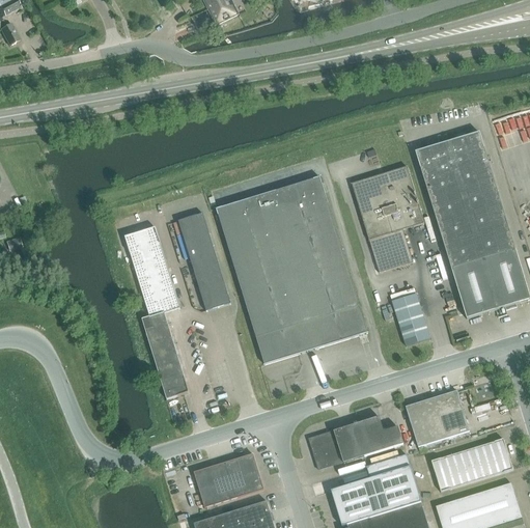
[(0,4),(3,10),(5,14),(21,5),(18,0),(0,0),(0,4)]
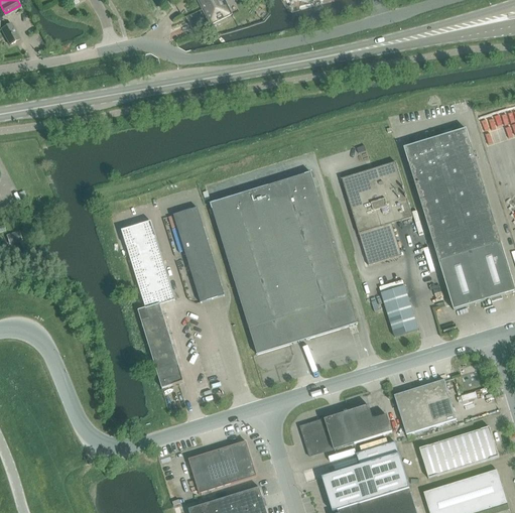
[(210,22),(232,11),(226,0),(215,0),(202,6),(210,22)]
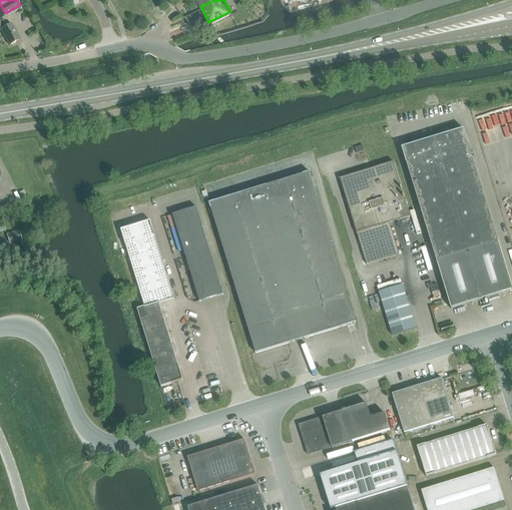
[(6,23),(2,17),(0,18),(0,26),(9,42),(19,36),(10,21),(6,23)]
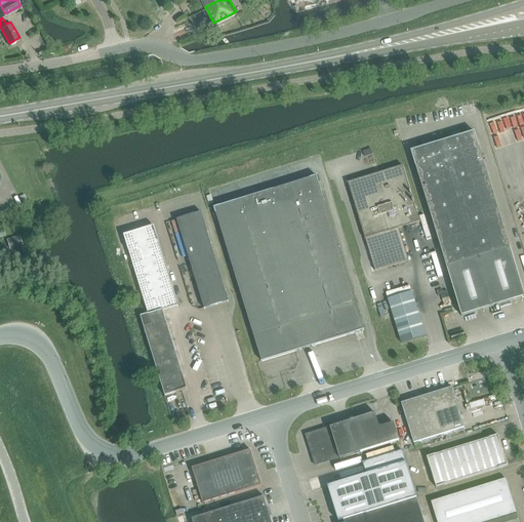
[(410,149),(461,313),(484,306),(523,293),(523,292),(474,129),(410,149)]
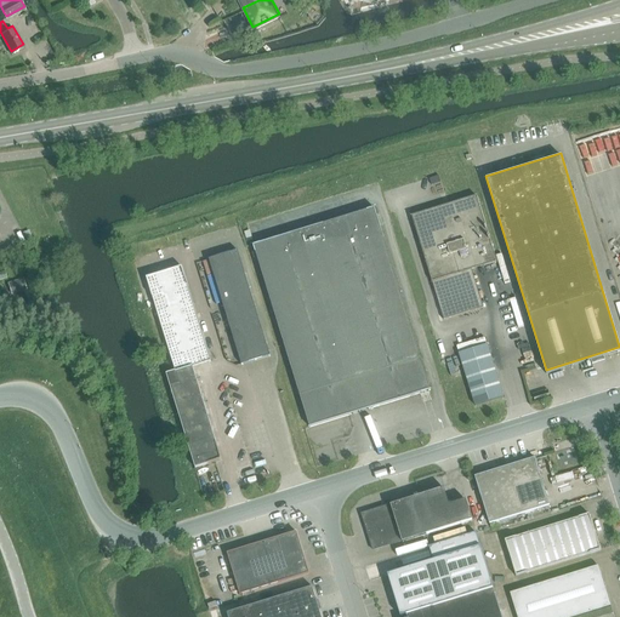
[(410,212),(419,239),(443,316),(483,304),(471,267),(496,258),(476,193),(410,212)]
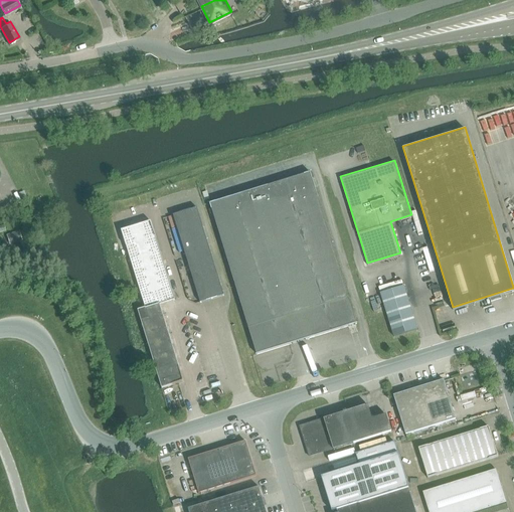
[(211,207),(255,352),(356,321),(312,176),(310,170),(209,201),(211,207)]
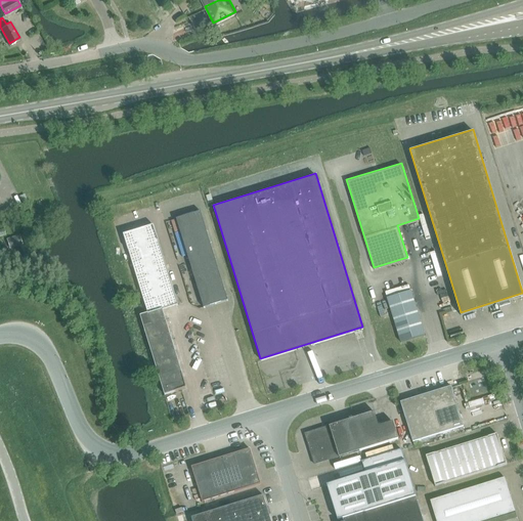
[(175,216),(179,227),(203,305),(227,298),(200,209),(175,216)]
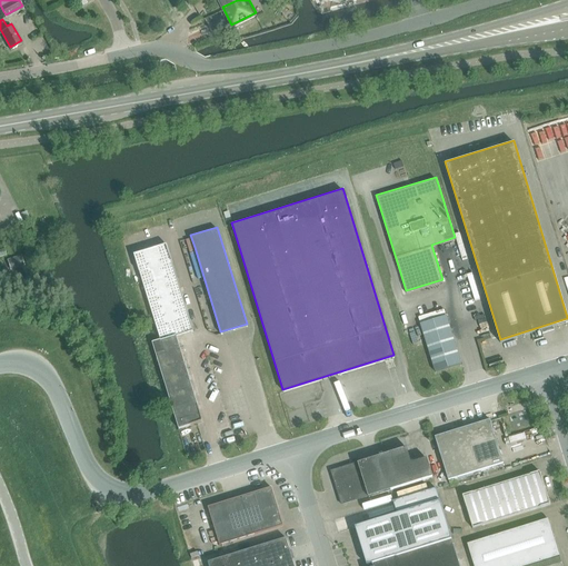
[(151,340),(178,426),(202,419),(176,334),(192,328),(166,242),(133,252),(160,337),(151,340)]
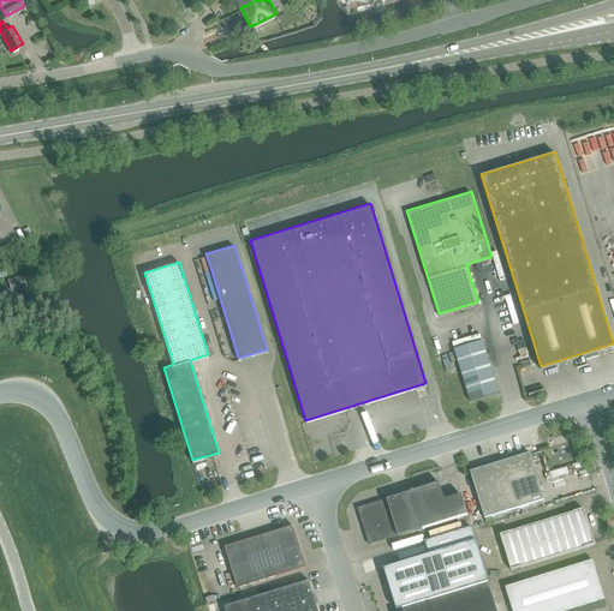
[(22,273),(7,277),(11,288),(25,283),(22,273)]
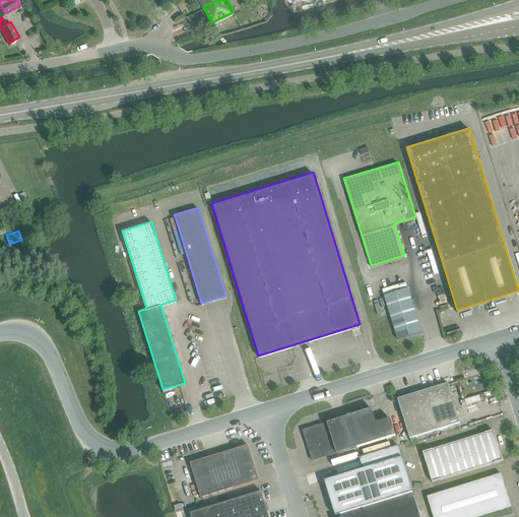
[(397,337),(420,330),(407,286),(383,293),(397,337)]
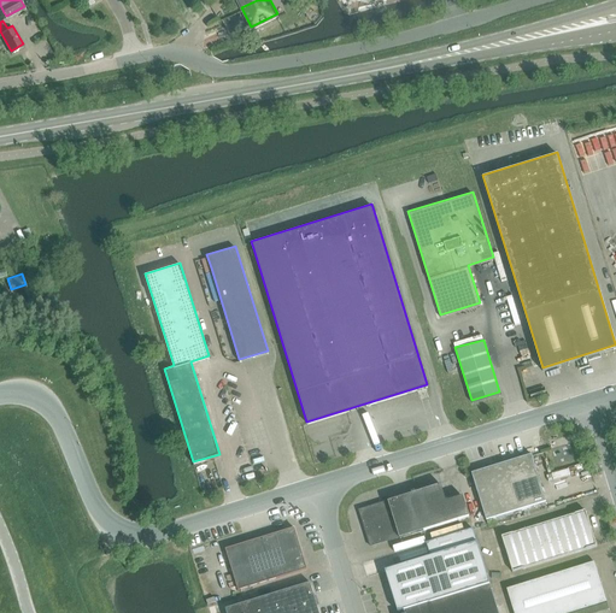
[(486,517),(545,499),(531,452),(471,470),(486,517)]
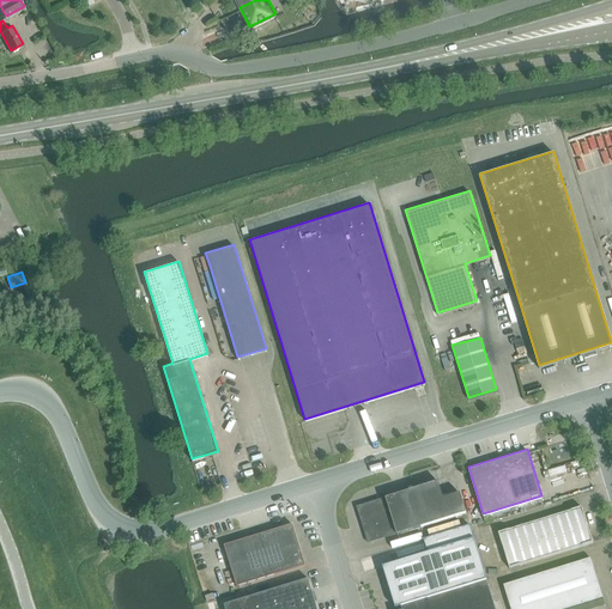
[(364,503),(363,500),(355,504),(367,539),(395,529),(397,531),(465,510),(459,491),(442,495),(437,479),(364,503)]
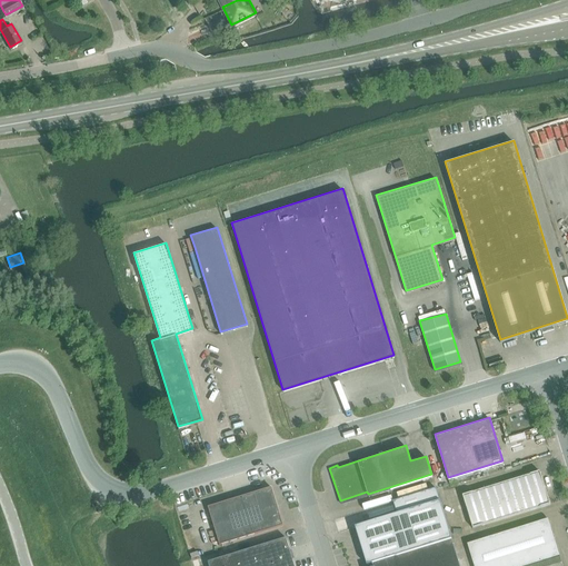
[(549,502),(539,468),(461,493),(471,526),(549,502)]
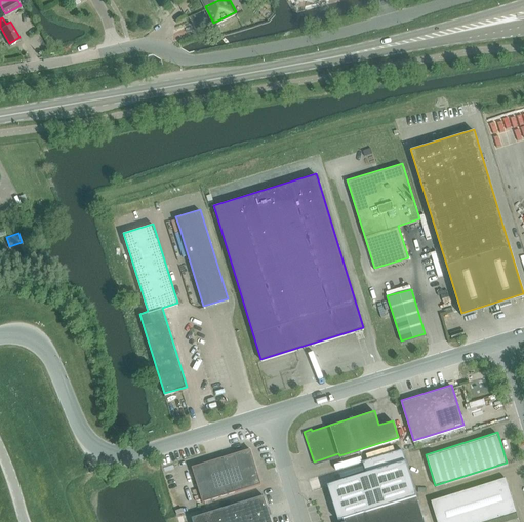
[(191,466),(202,500),(260,482),(249,447),(191,466)]
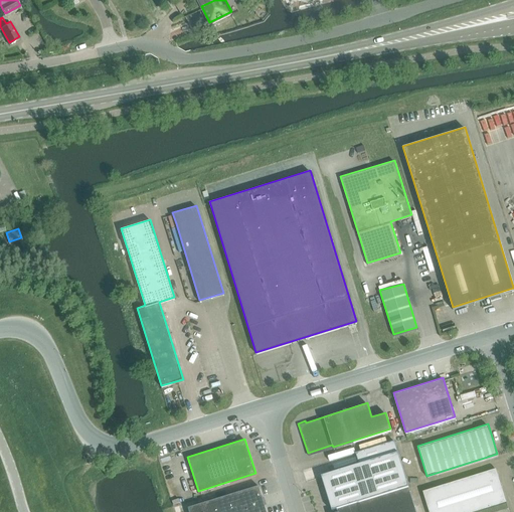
[(321,475),(331,509),(336,507),(337,511),(415,511),(408,485),(394,439),(355,451),(355,452),(358,463),(321,474),(321,475)]
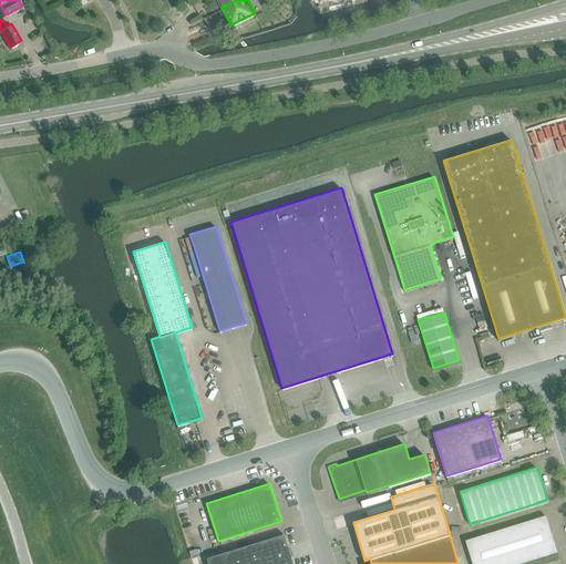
[(557,553),(549,529),(545,514),(465,540),(472,563),(558,563),(556,553),(557,553)]
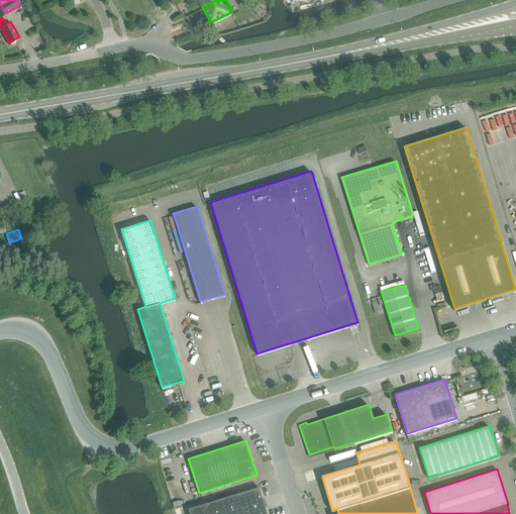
[(190,513),(268,513),(260,486),(188,508),(190,513)]
